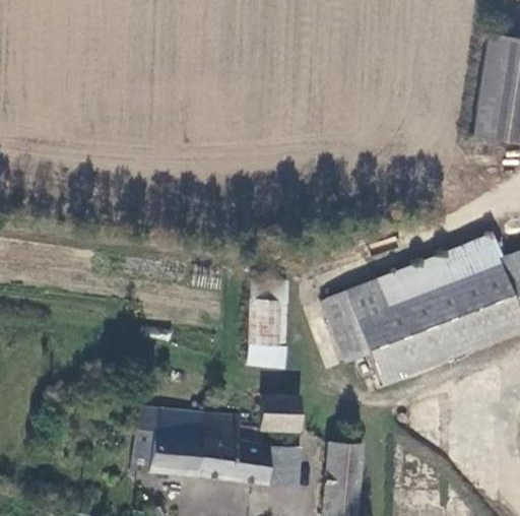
[(519,142),(519,37),(485,33),(472,136),(519,142)]
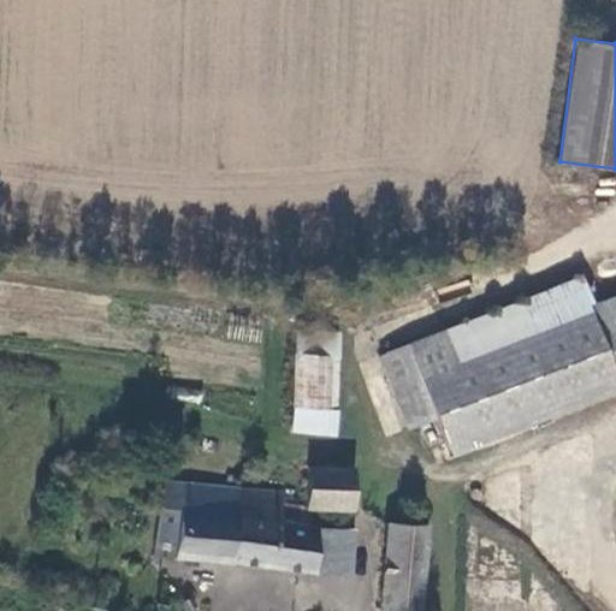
[(446,328),(461,363),(591,314),(588,309),(575,279),(446,328)]
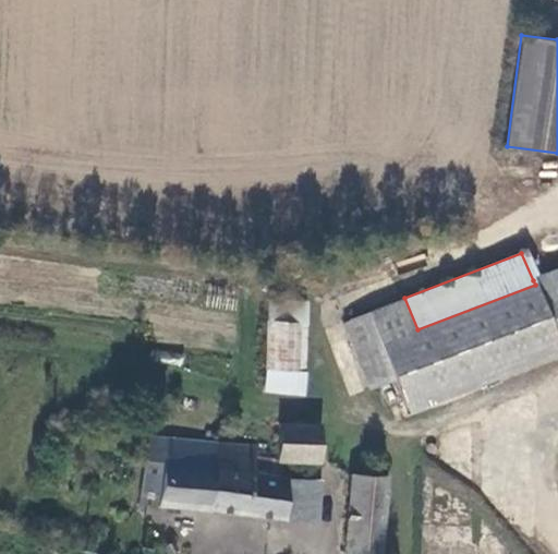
[(535,285),(550,321),(557,317),(557,271),(533,280),(535,285)]
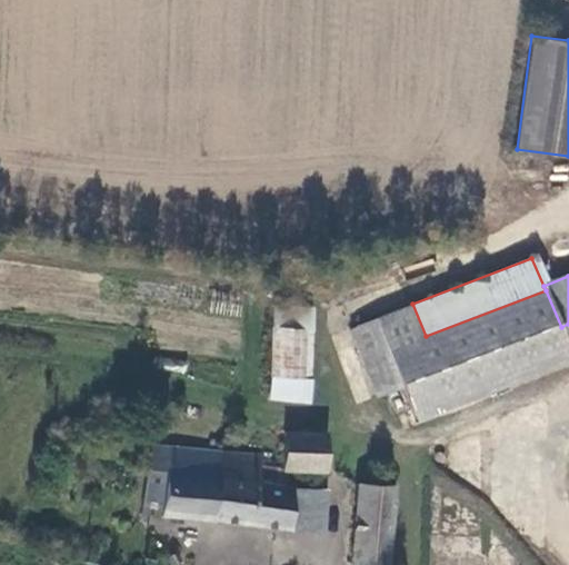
[(568,346),(561,327),(546,290),(426,336),(389,350),(403,387),(413,413),(568,352),(568,346)]
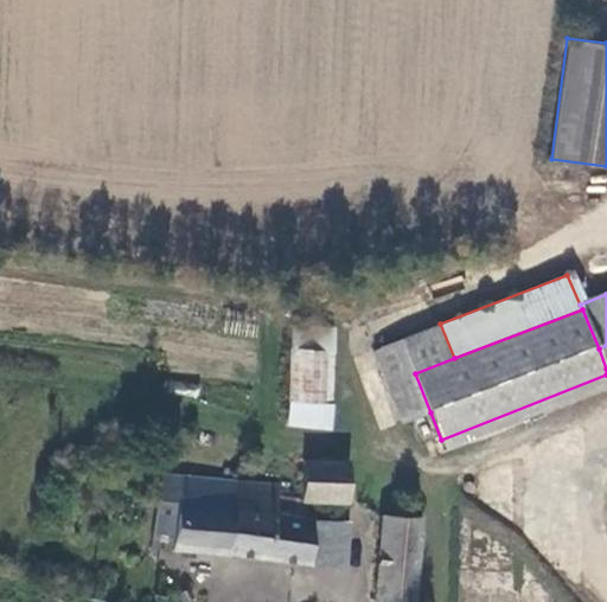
[(454,358),(440,324),(377,348),(406,422),(430,412),(415,373),(454,358)]
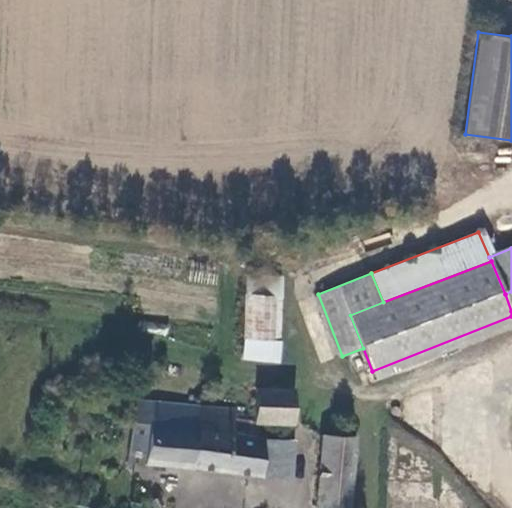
[(248,276),(242,359),(274,360),(277,277),(248,276)]
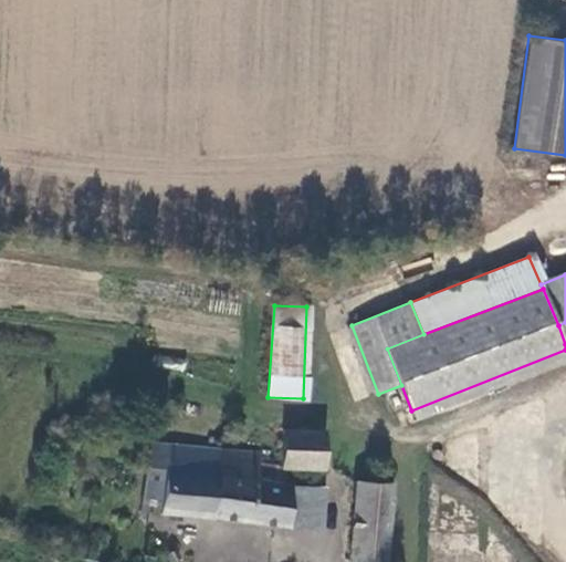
[(326,467),(326,430),(285,429),(283,467),(261,465),(263,451),(159,441),(153,514),(320,530),(323,490),(291,487),(293,468),(326,467)]
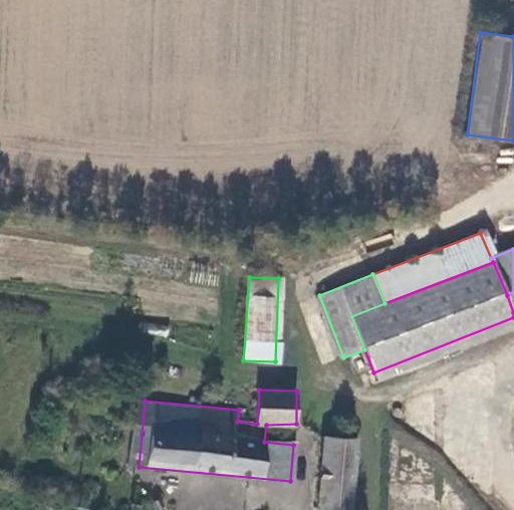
[(328,437),(325,509),(358,509),(360,438),(328,437)]
